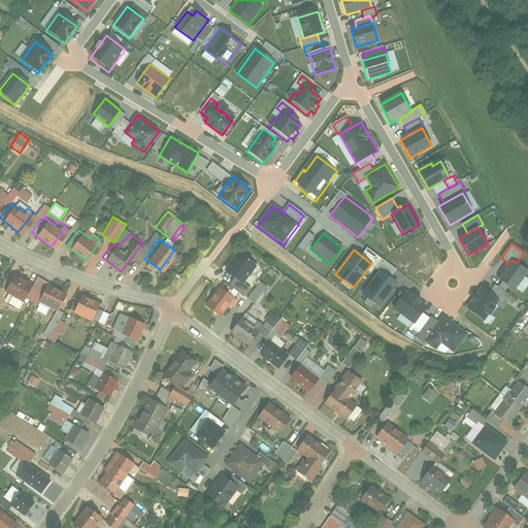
[(238,252),(224,271),(236,279),(241,285),(256,265),(238,252)]
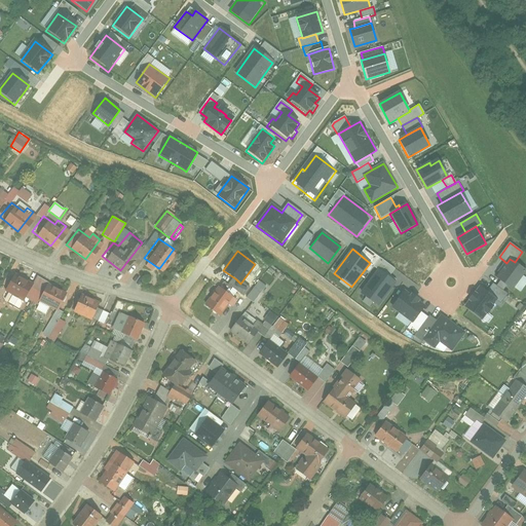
[(378,269),(388,276),(395,269),(380,258),(373,267),(377,270),(378,269)]
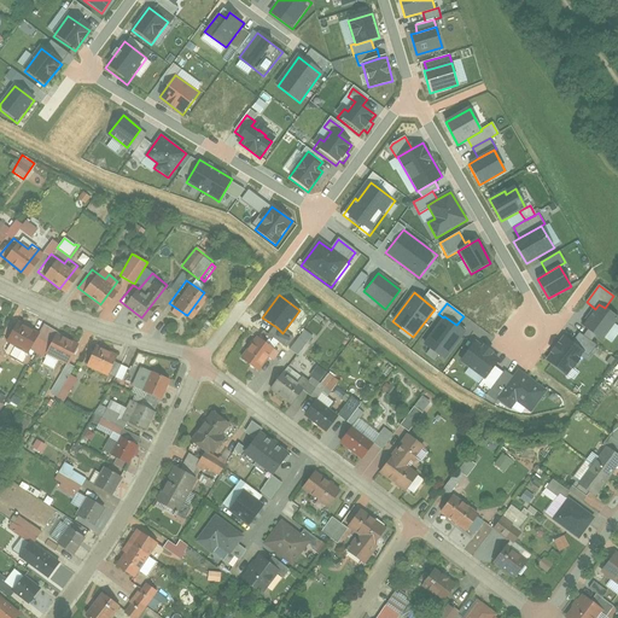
[(602,340),(617,319),(617,318),(605,308),(599,304),(595,309),(583,326),(602,340)]
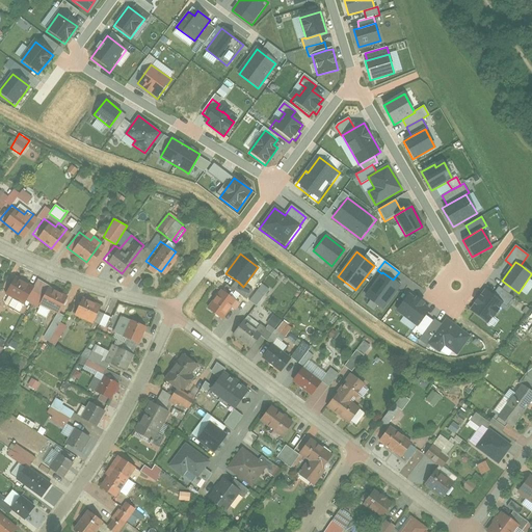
[(29,281),(11,271),(2,290),(26,302),(35,284),(29,281)]
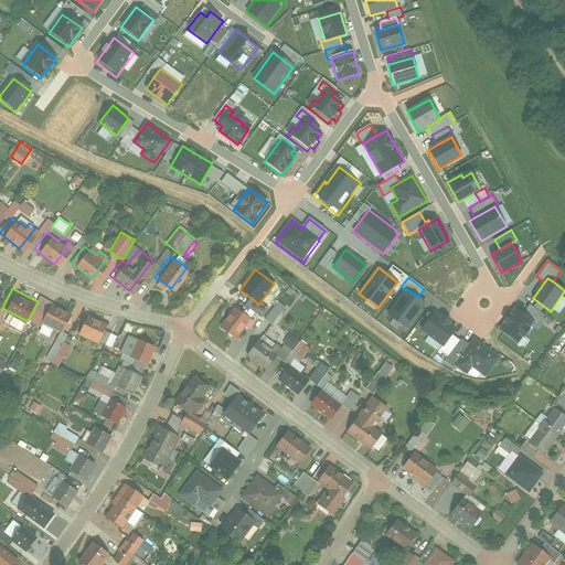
[(417,297),(406,289),(405,290),(387,315),(406,329),(426,304),(417,297)]
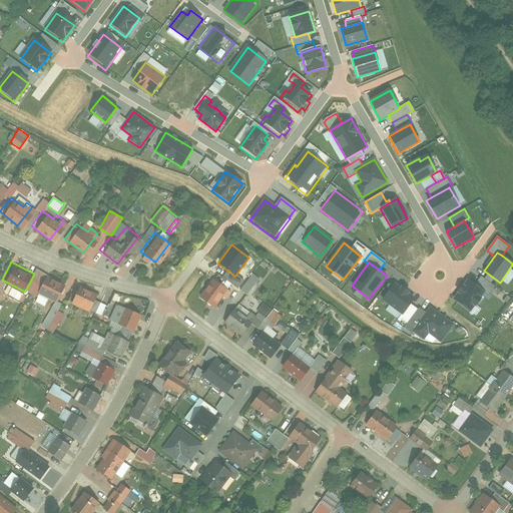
[(239,290),(246,296),(259,279),(252,274),(239,290)]
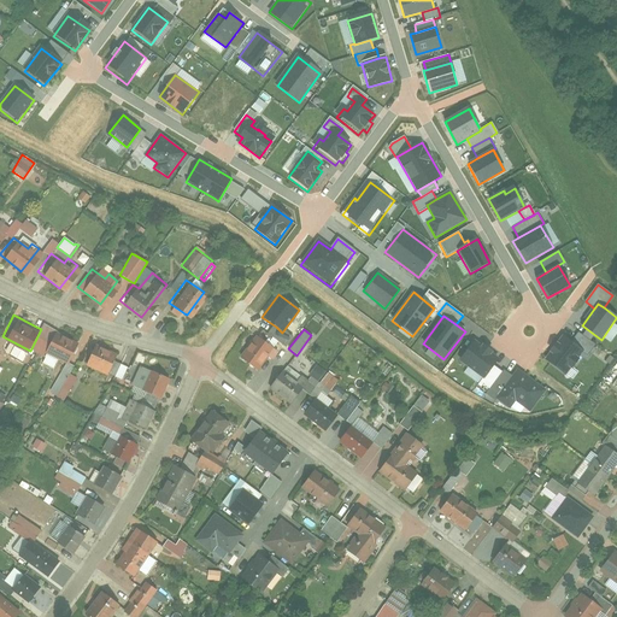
[(252,330),(235,351),(253,365),(264,351),(268,354),(274,347),(252,330)]
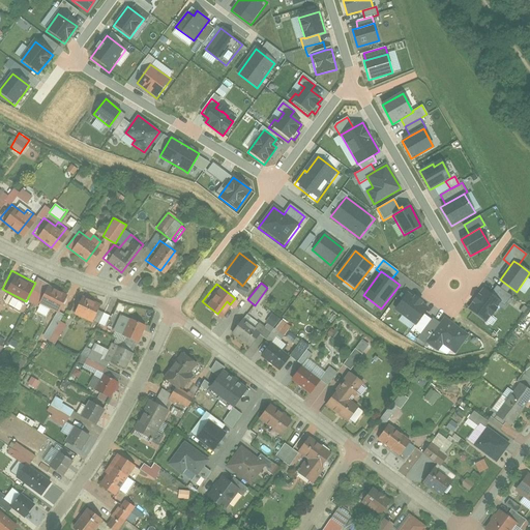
[(68,295),(47,287),(39,304),(58,315),(68,295)]
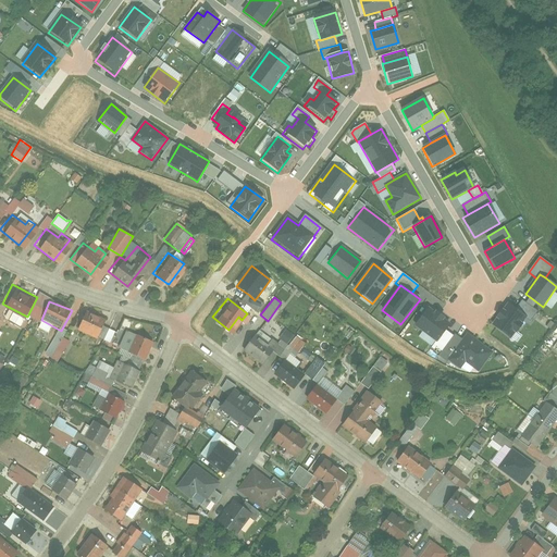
[(523,301),(516,310),(525,318),(531,321),(537,312),(523,301)]
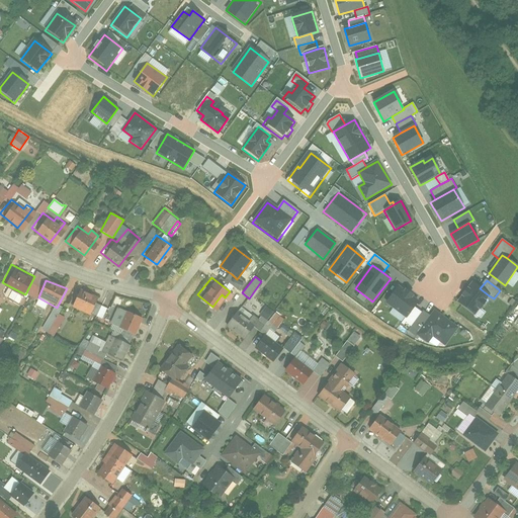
[(480,288),(471,282),(457,303),(475,315),(479,310),(480,311),(486,304),(484,303),(489,295),(480,288)]
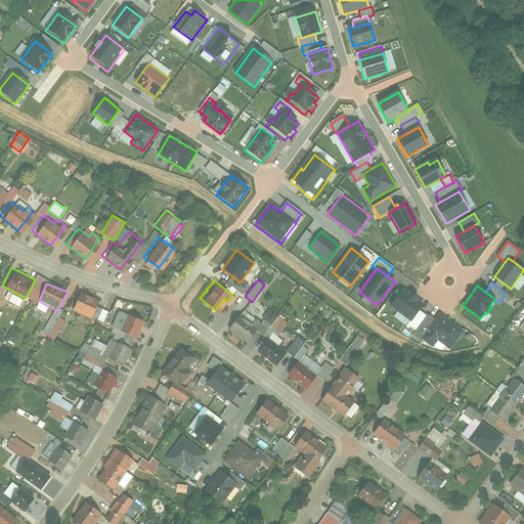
[(424,306),(403,291),(391,307),(409,321),(411,322),(420,311),(424,306)]
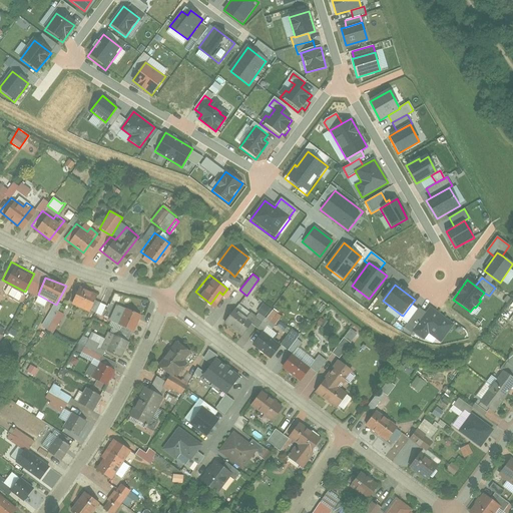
[(79,290),(70,308),(88,317),(97,298),(79,290)]
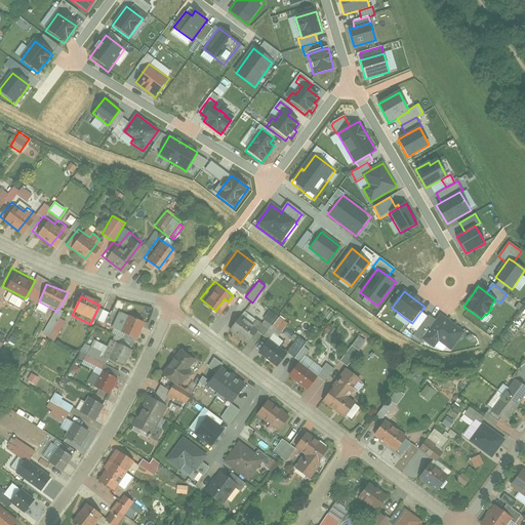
[(416,331),(428,317),(420,312),(412,323),(410,322),(406,327),(408,329),(410,327),(416,331)]
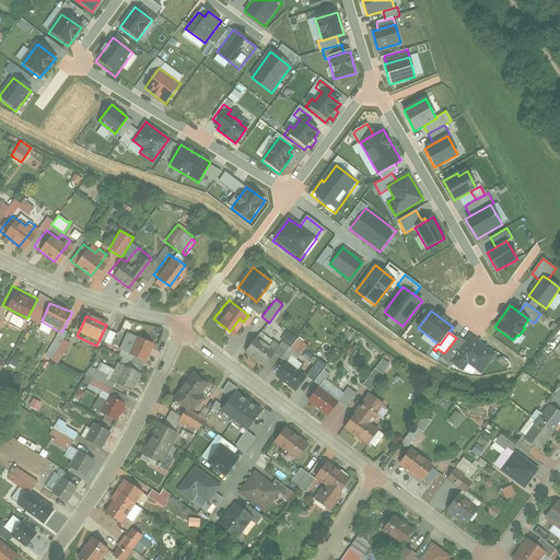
[(143,363),(152,345),(136,337),(127,357),(143,363)]
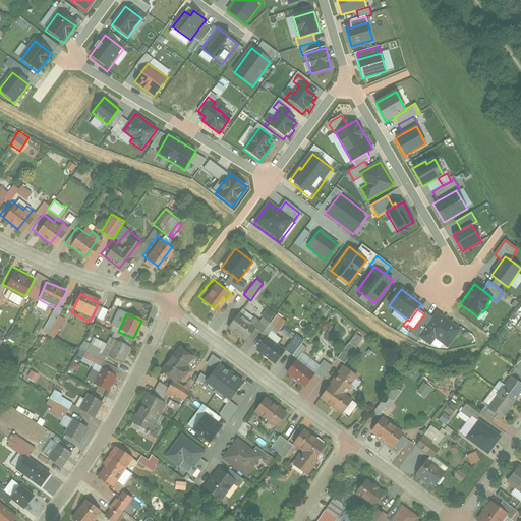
[(419,338),(433,320),(425,313),(424,314),(413,329),(410,334),(418,340),(419,338)]
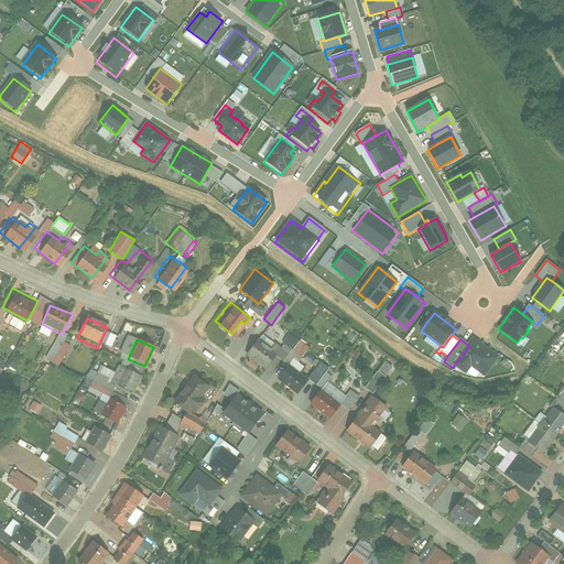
[(498,357),(474,339),(469,346),(454,366),(465,375),(470,367),(484,376),(498,357)]
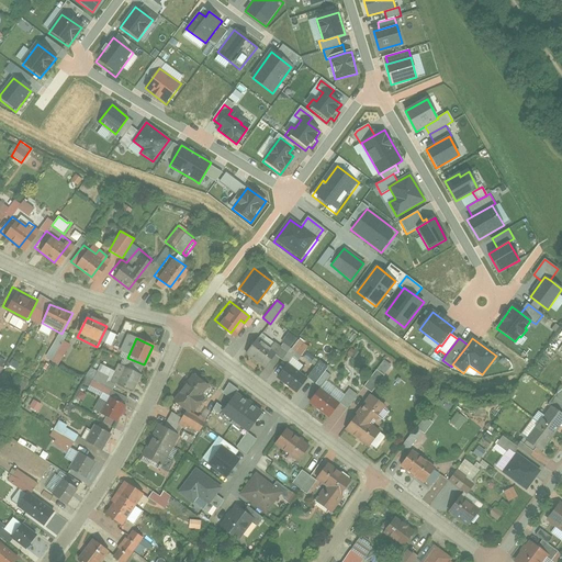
[(248,340),(242,349),(257,361),(265,352),(248,340)]
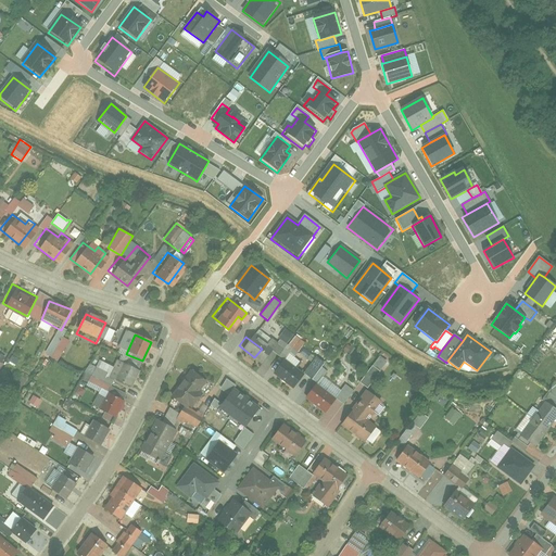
[(279,354),(268,369),(288,383),(299,369),(279,354)]
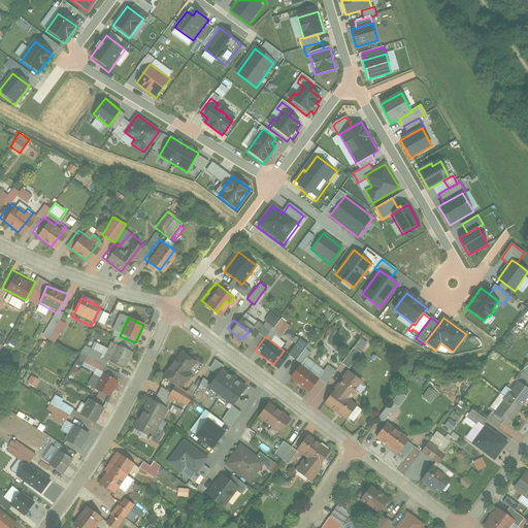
[(121,364),(128,348),(106,337),(99,353),(121,364)]
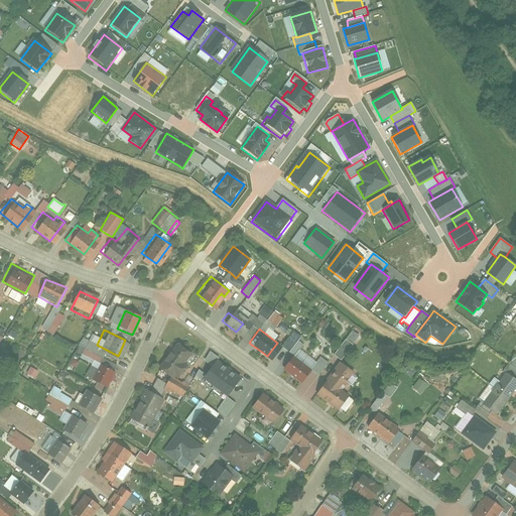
[(188,349),(172,338),(154,364),(166,373),(173,376),(184,360),(181,358),(188,349)]
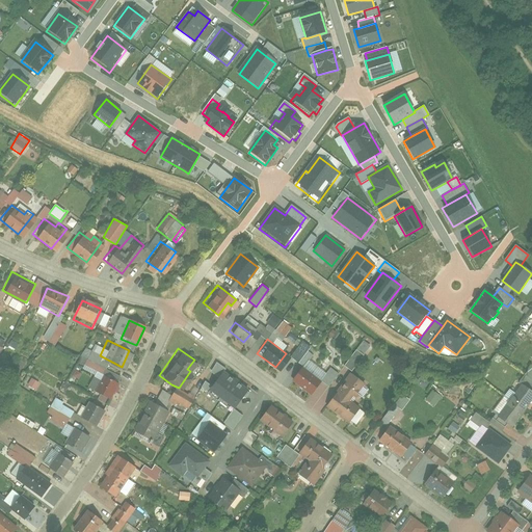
[(517,380),(530,389),(531,384),(531,364),(530,363),(527,362),(515,378),(517,380)]
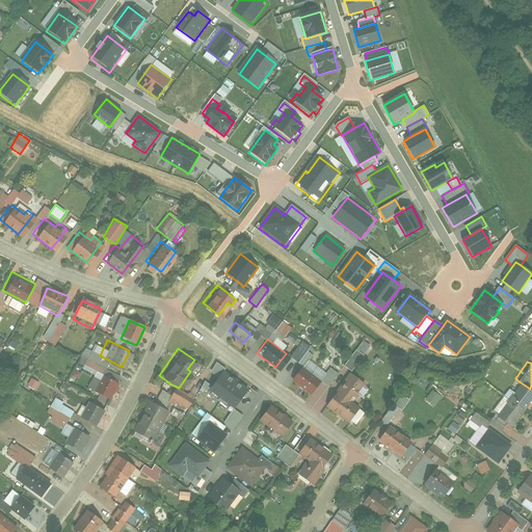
[(297,363),(287,375),(306,391),(317,377),(307,369),(297,363)]
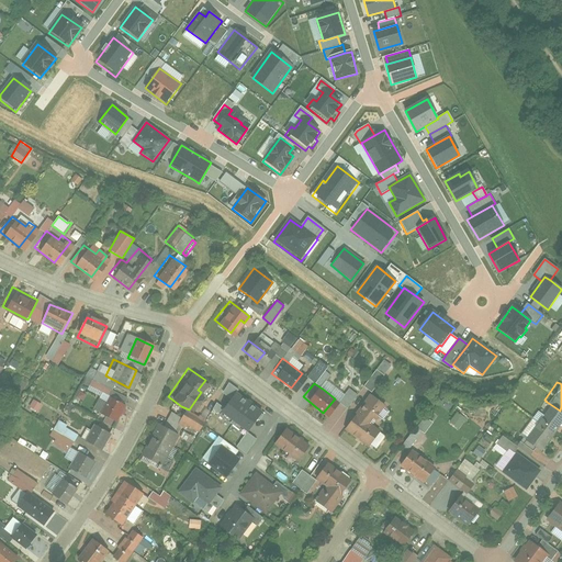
[(88,404),(112,417),(122,398),(98,385),(88,404)]
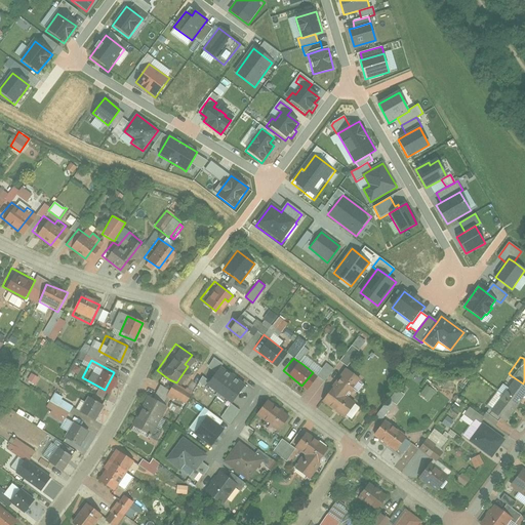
[(341,363),(317,397),(340,413),(342,411),(349,415),(357,403),(344,393),(357,374),(341,363)]
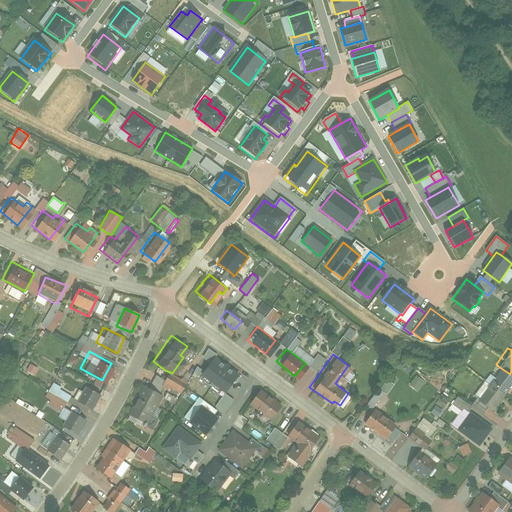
[(213,363),(201,379),(224,396),(238,378),(229,371),(228,374),(213,363)]
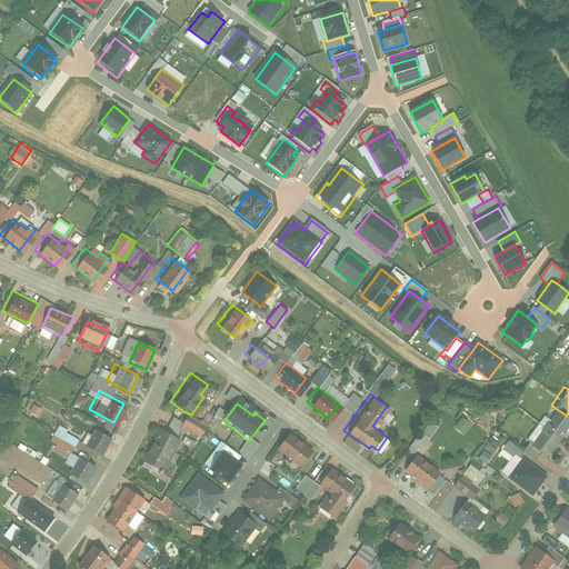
[(33,405),(30,412),(38,417),(41,409),(33,405)]
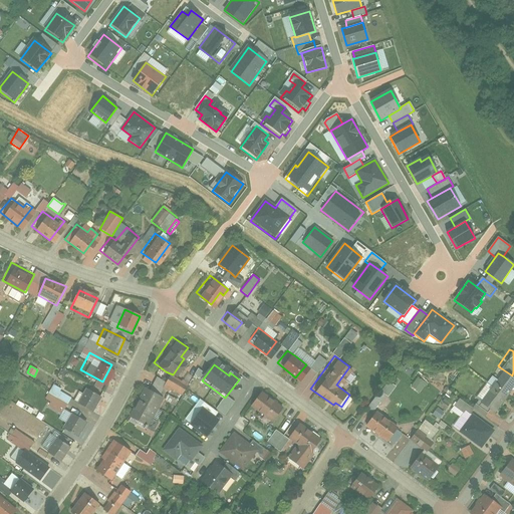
[(513,377),(513,376),(512,375),(500,367),(494,375),(488,371),(472,393),(479,398),(478,400),(491,410),(513,377)]
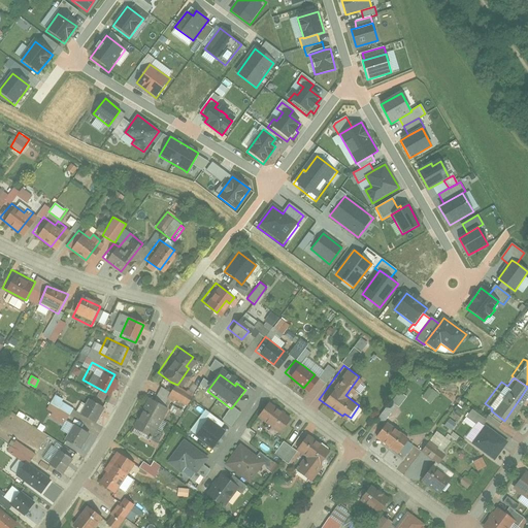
[(161,398),(165,391),(195,408),(201,398),(195,395),(196,393),(183,385),(182,387),(177,385),(170,382),(167,387),(157,382),(151,393),(161,398)]
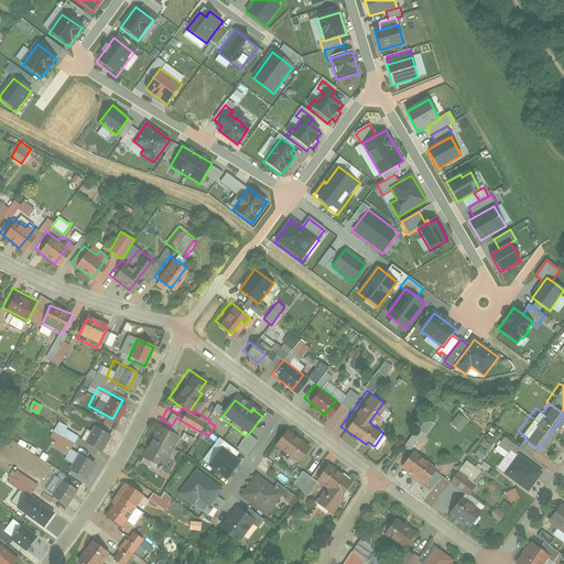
[(461,432),(468,421),(458,413),(451,424),(461,432)]
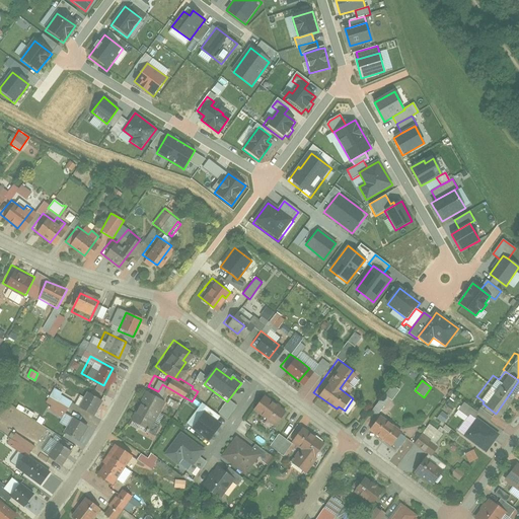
[(161,394),(141,385),(125,419),(145,429),(161,394)]
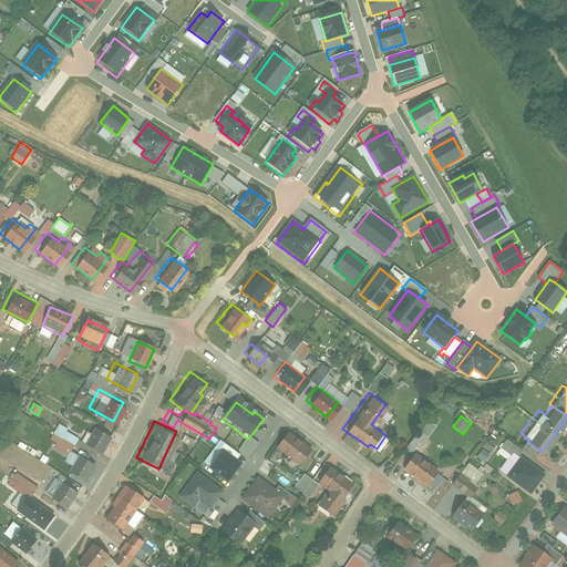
[(98,450),(107,432),(91,423),(81,441),(98,450)]
